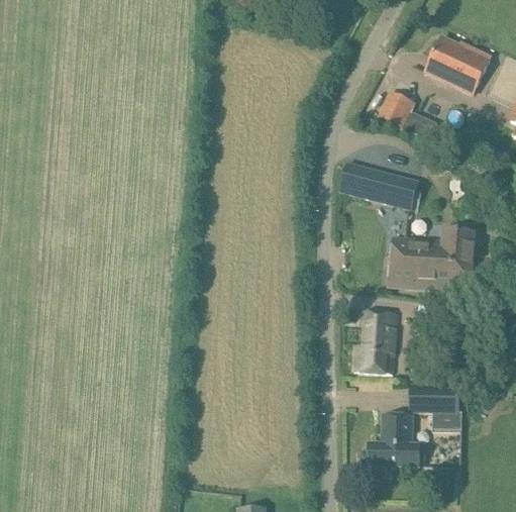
[(440,36),(425,70),(443,79),(475,93),(491,57),(487,55),(469,46),(468,48),(440,36)]
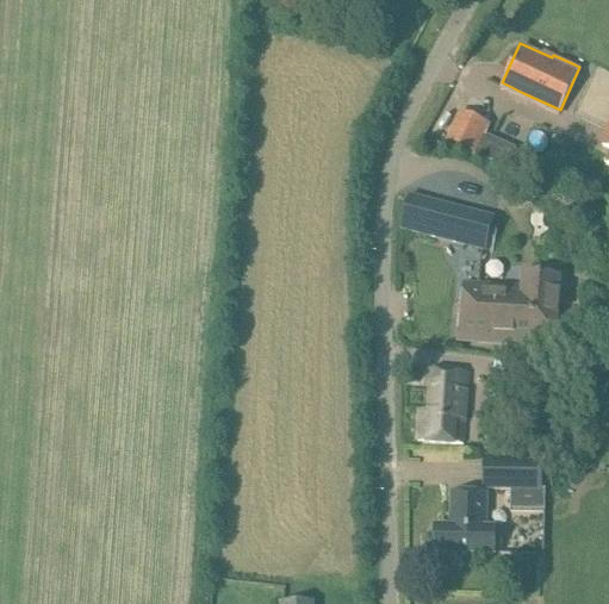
[(458,106),(443,135),(472,149),(507,161),(515,144),(482,129),(486,120),(458,106)]
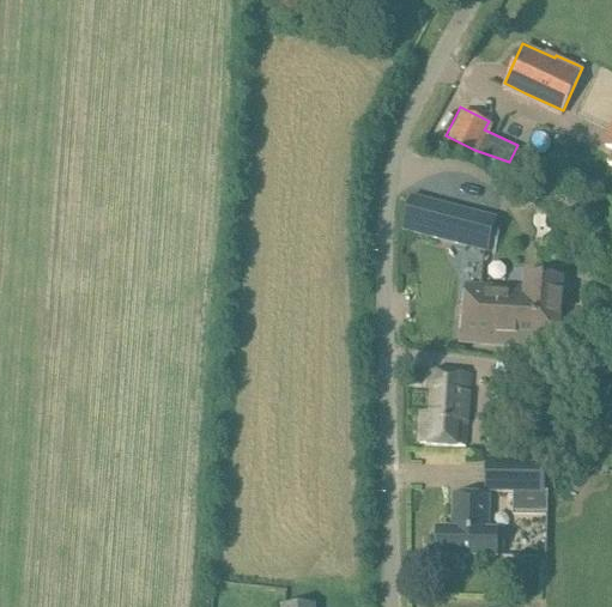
[(611,119),(601,141),(611,145),(611,119)]
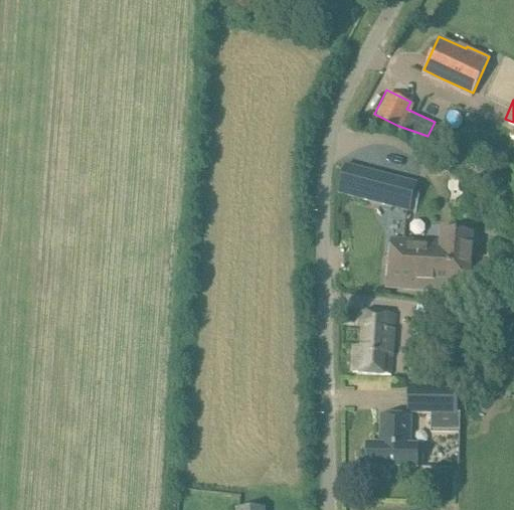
[(345,162),(337,189),(408,209),(416,182),(345,162)]
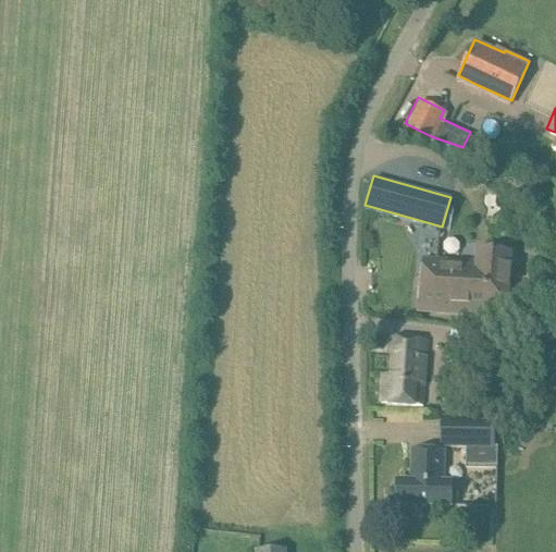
[(424,255),(417,306),(506,311),(510,253),(496,252),(477,249),(476,262),(435,257),(424,255)]
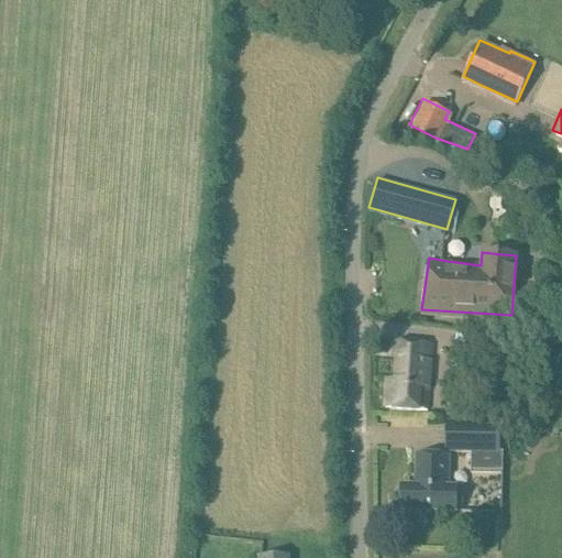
[(432,340),(398,338),(396,375),(386,374),(385,403),(430,404),(432,340)]
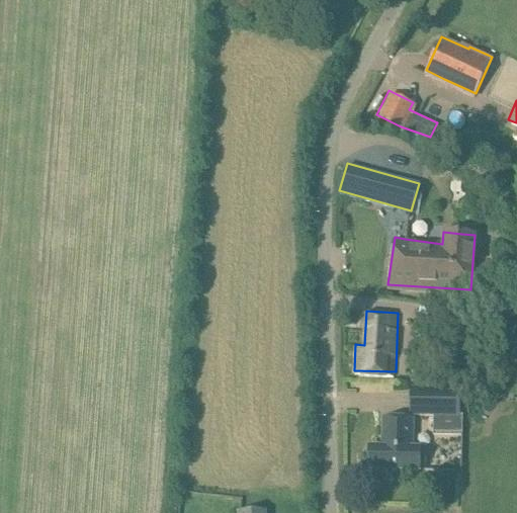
[(460,386),(410,383),(409,412),(433,413),(432,428),(461,429),(461,412),(459,412),(460,386)]
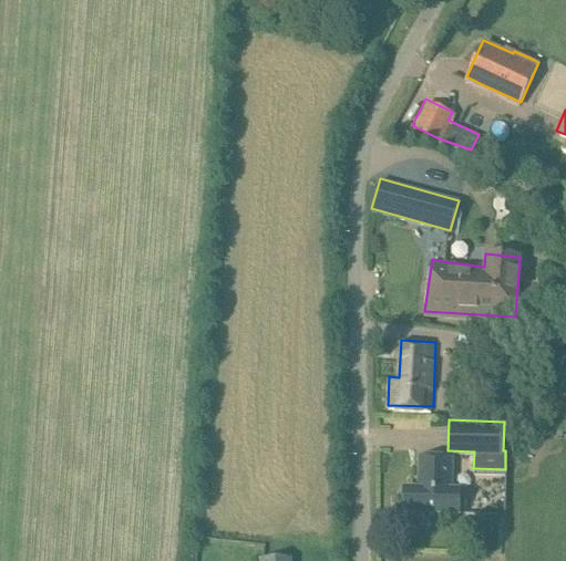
[(451,455),(419,454),(418,486),(404,485),(403,510),(458,511),(459,487),(450,487),(451,455)]
